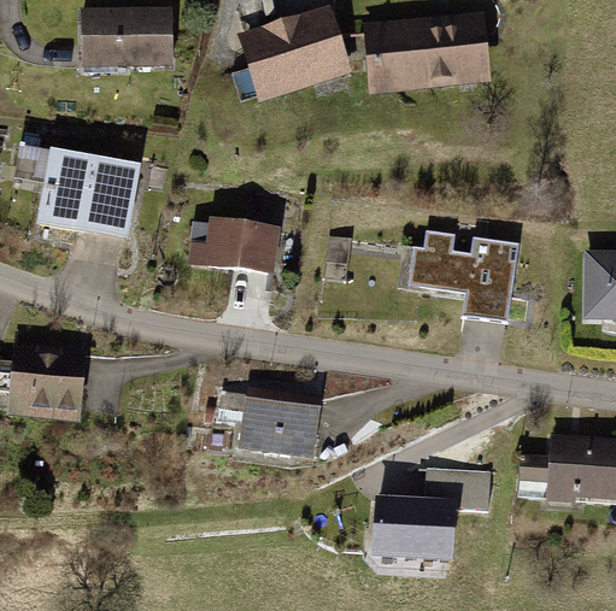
[(170,3),(80,6),(82,69),(172,65),(170,3)]
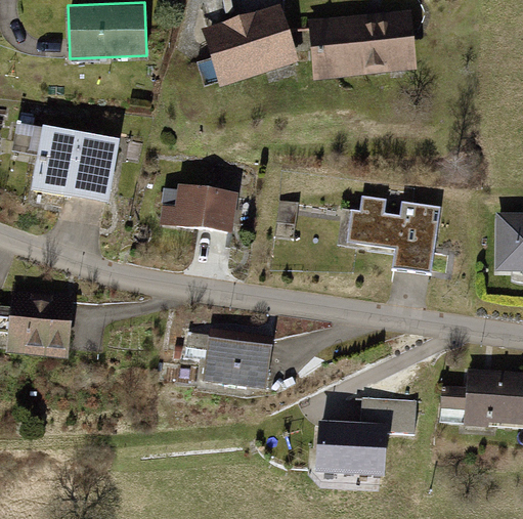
[(281,2),(202,28),(220,85),(300,59),(281,2)]
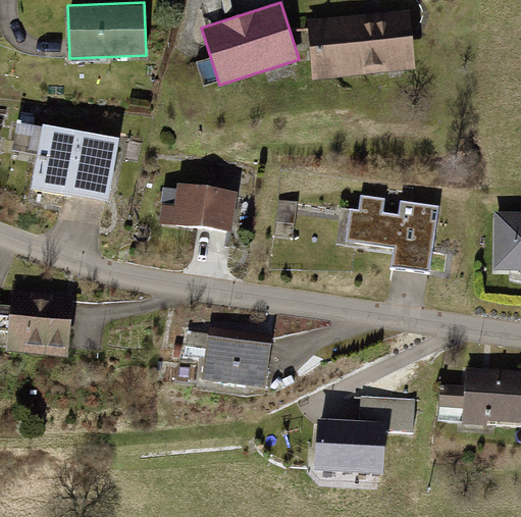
[(411,10),(309,19),(314,76),(416,68),(411,10)]
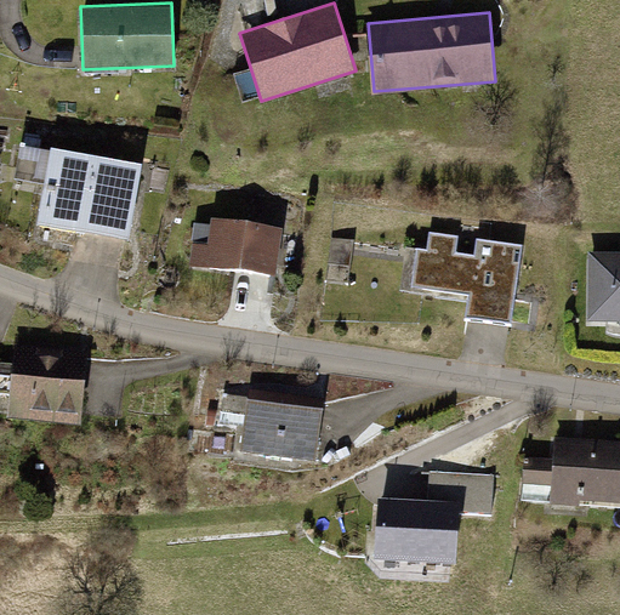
[(142,164),(51,147),(35,223),(128,240),(142,164)]
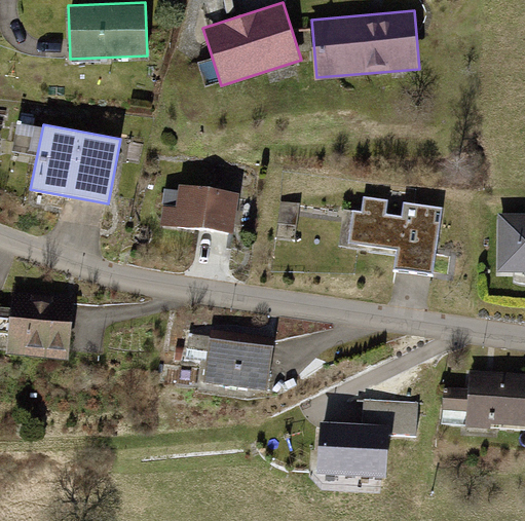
[(241,192),(180,183),(176,208),(163,206),(161,223),(235,234),(241,192)]
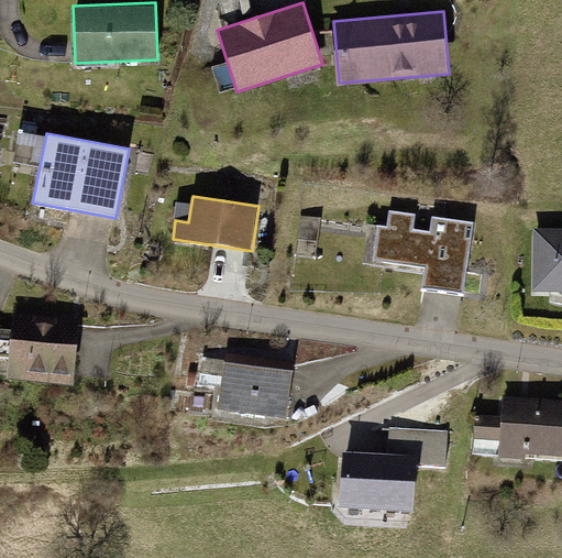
[(387,226),(368,223),(363,261),(426,271),(422,291),(463,297),(475,222),(433,216),(430,231),(414,229),(417,212),(389,208),(387,226)]
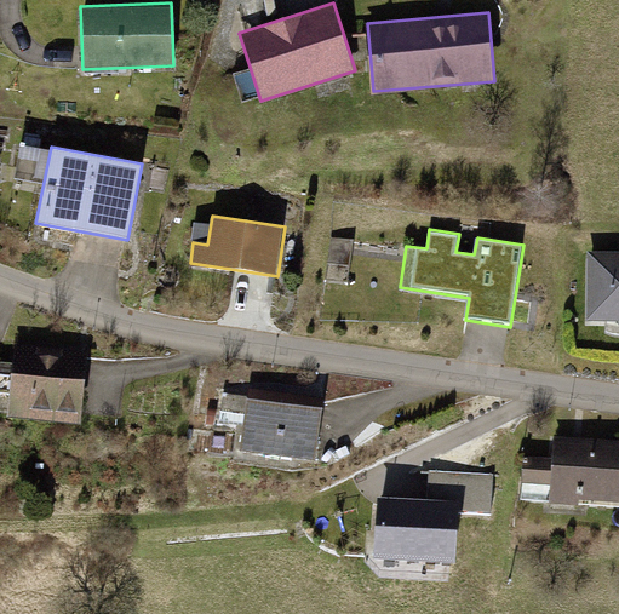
[(618,248),(588,250),(586,316),(618,315),(618,248)]
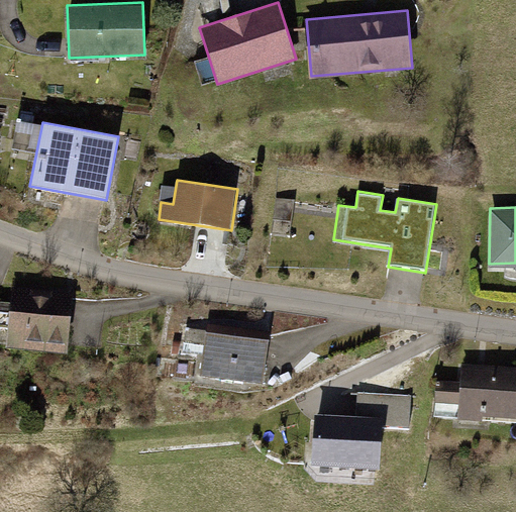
[(76,292),(11,287),(6,346),(71,351),(76,292)]
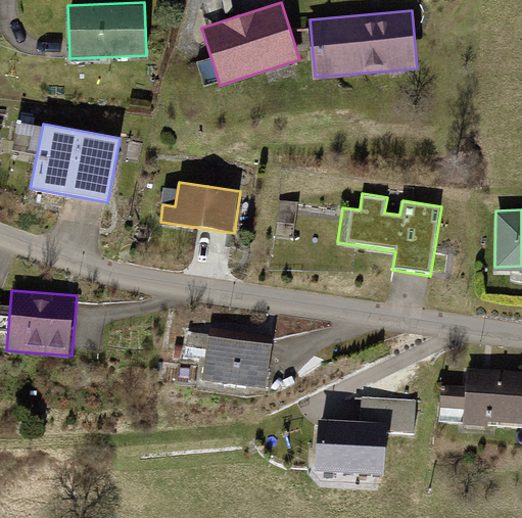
[(273,329),(207,322),(201,377),(266,384),(273,329)]
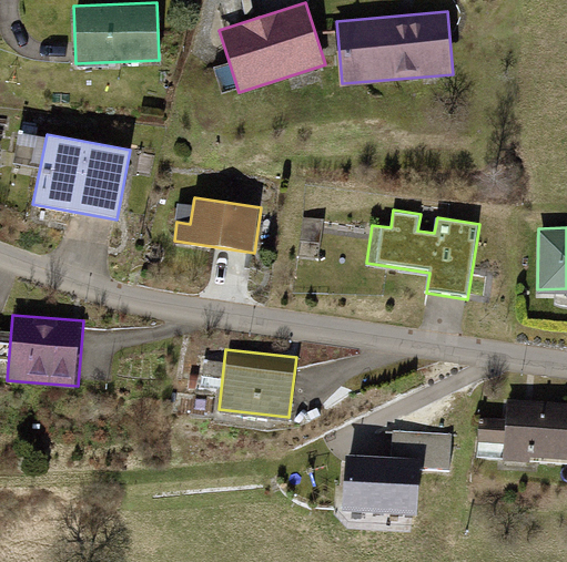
[(505,415),(481,414),(478,451),(566,456),(566,397),(506,394),(505,415)]
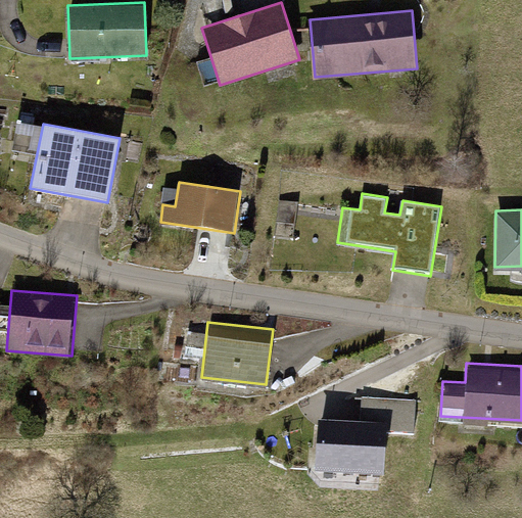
[(389,428),(318,422),(314,479),(385,484),(389,428)]
